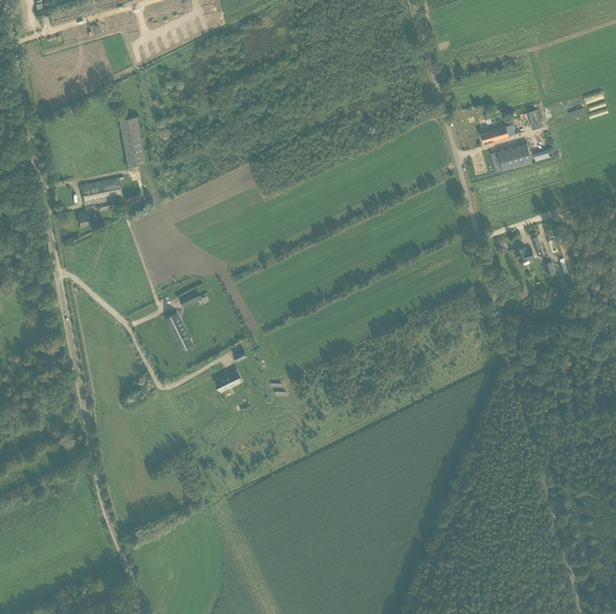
[(503,74),(478,79),(478,83),(504,79),(503,74)]
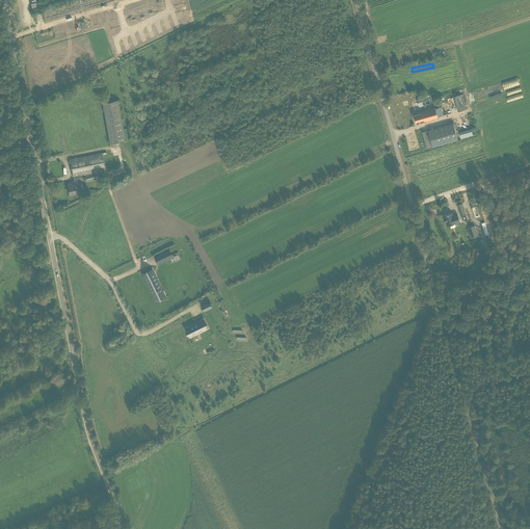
[(415,96),(417,104),(434,99),(432,90),(415,96)]
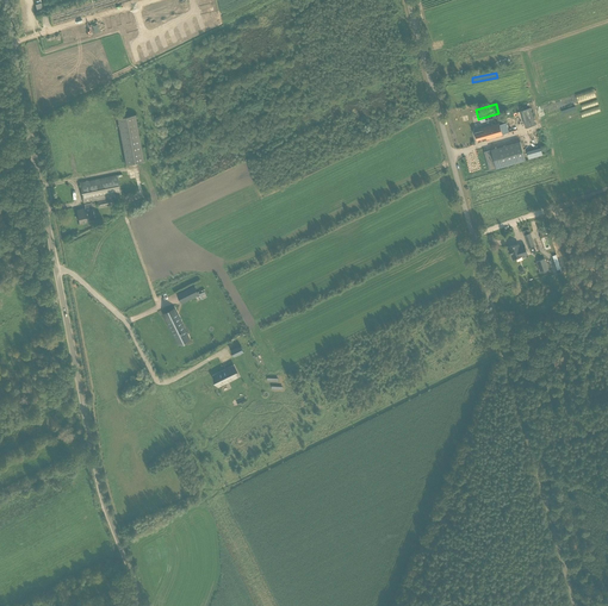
[(529,104),(519,106),(523,124),(533,122),(529,104)]
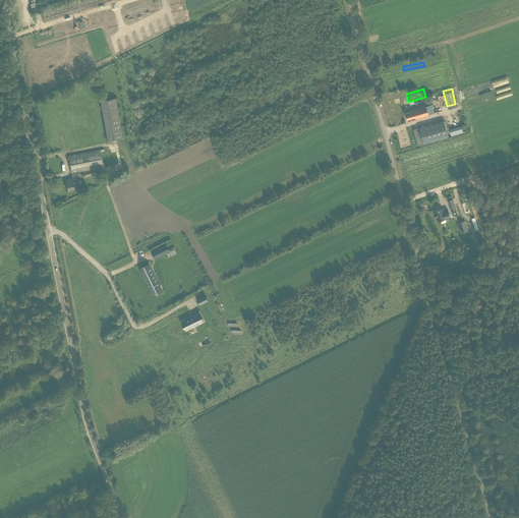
[(98,98),(105,137),(121,134),(113,95),(98,98)]
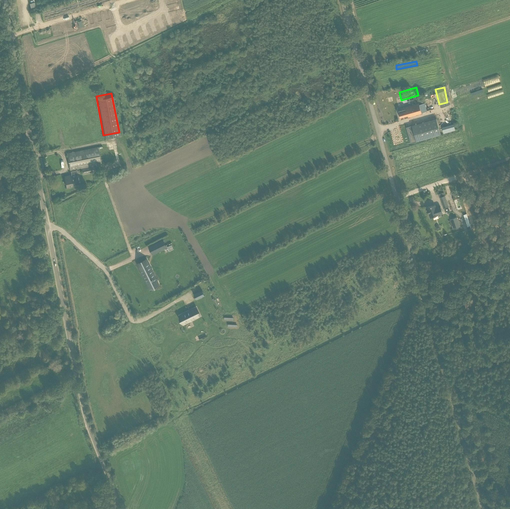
[(396,108),(398,116),(419,110),(425,108),(422,100),(417,102),(417,100),(399,105),(399,107),(396,108)]
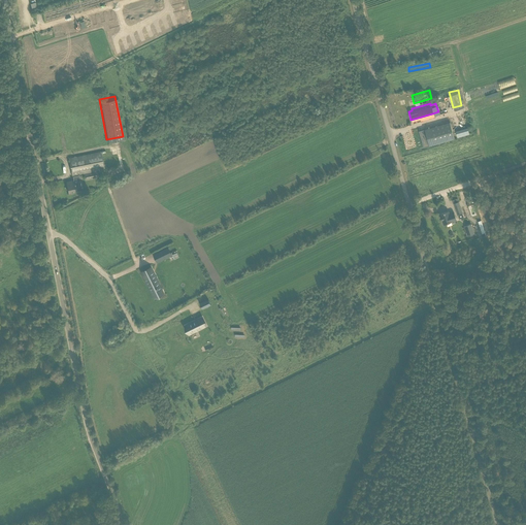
[(423,127),(427,142),(452,135),(448,120),(423,127)]
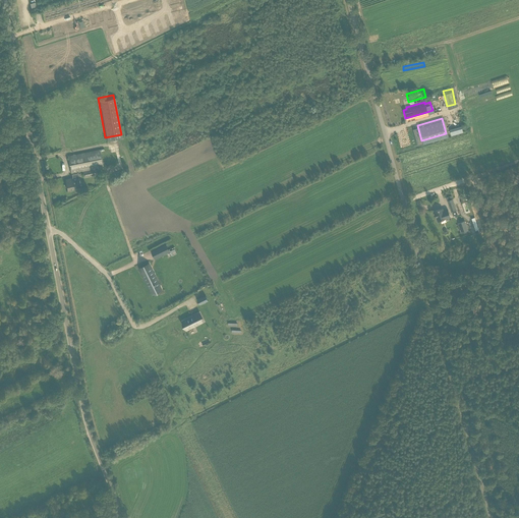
[(102,164),(98,147),(66,153),(69,170),(80,168),(81,175),(96,172),(94,166),(102,164)]
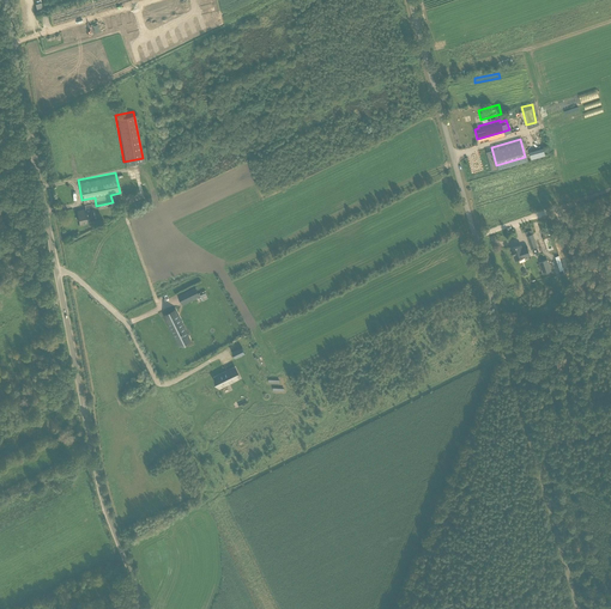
[(76,208),(78,220),(92,217),(90,200),(83,201),(83,205),(84,205),(84,206),(76,208)]
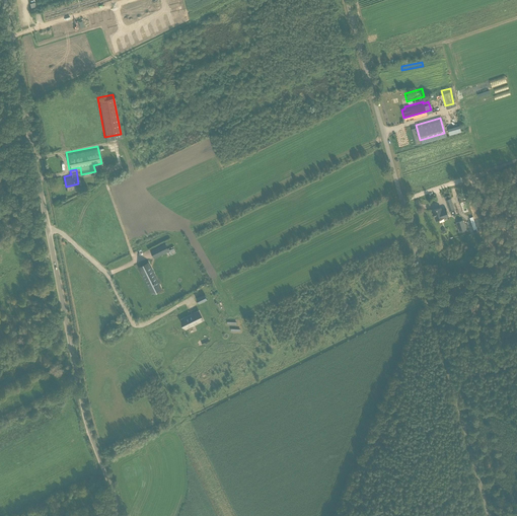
[(447,208),(449,207),(450,211),(455,210),(454,206),(452,206),(449,198),(448,193),(443,194),(445,199),(447,208)]
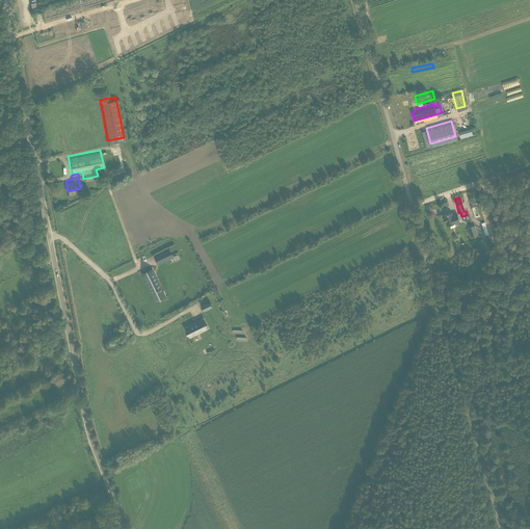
[(457,218),(455,212),(451,213),(449,210),(442,212),(443,215),(442,216),(443,218),(445,223),(453,220),(457,218)]
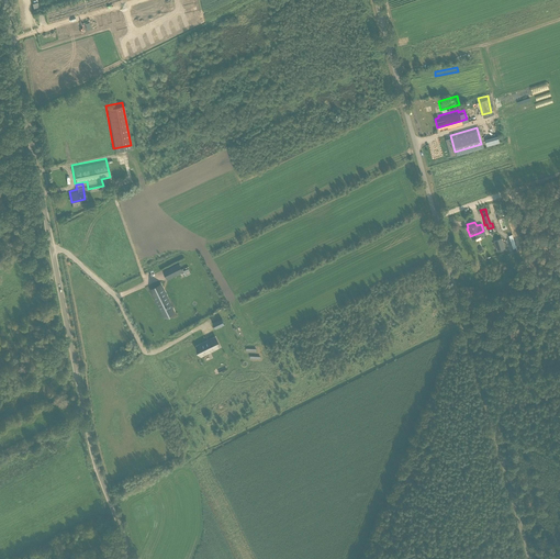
[(499,235),(492,237),(495,248),(502,246),(499,235)]
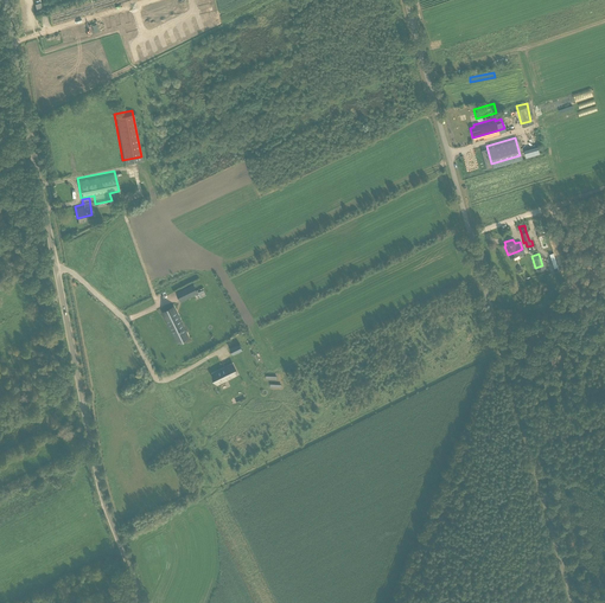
[(178,297),(195,289),(191,282),(174,290),(178,297)]
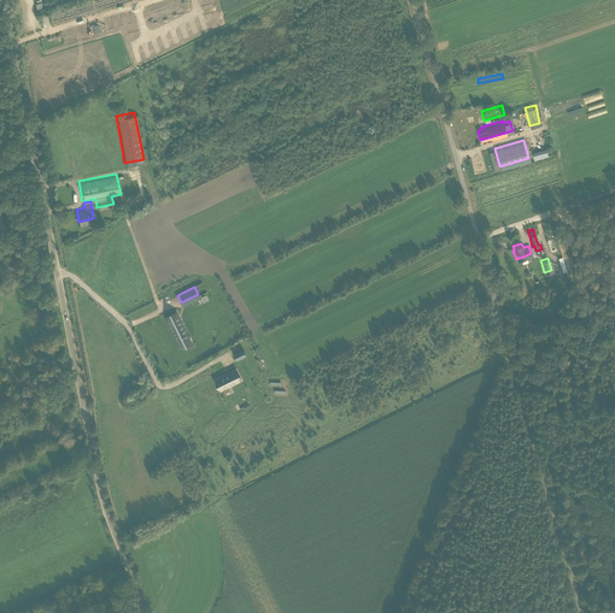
[(187,337),(174,310),(164,314),(177,342),(187,337)]
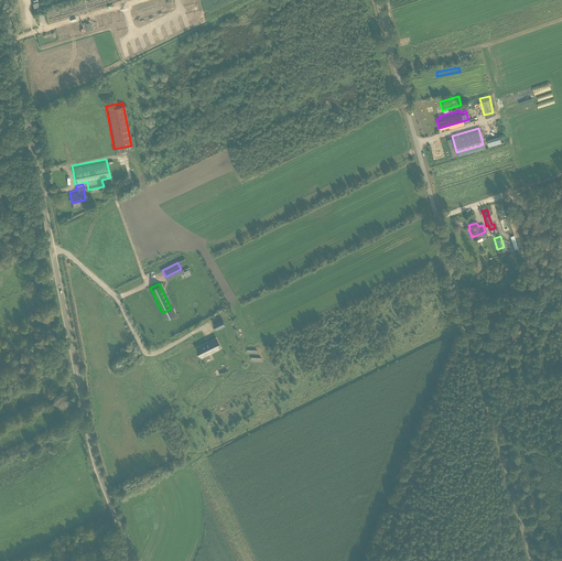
[(218,345),(214,336),(195,346),(200,354),(218,345)]
